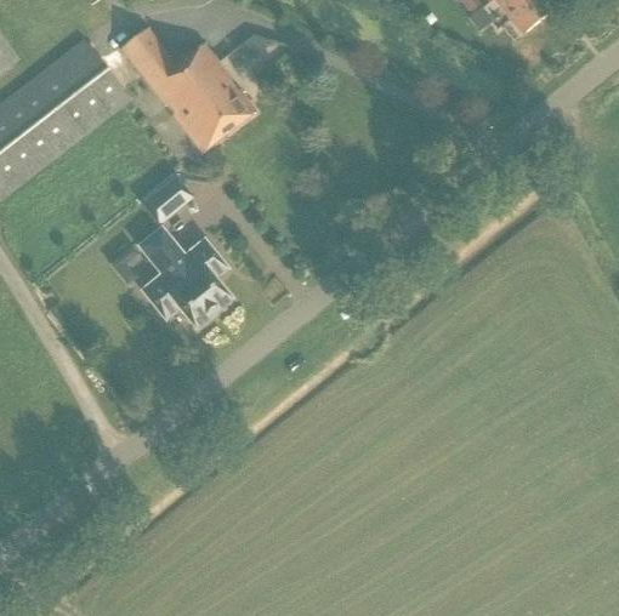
[(501,0),(527,32),(555,10),(546,0),(501,0)]
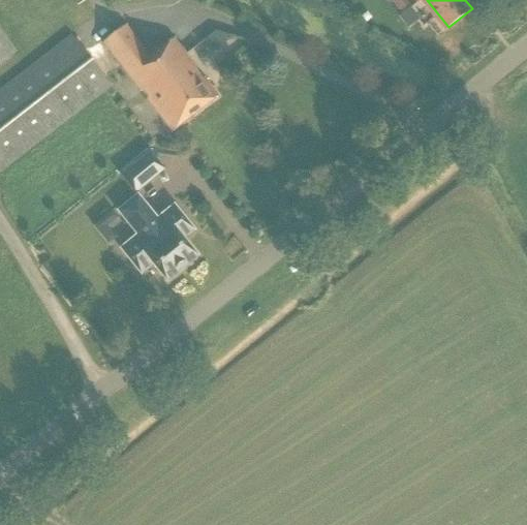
[(150,53),(127,23),(104,41),(159,113),(173,131),(198,113),(219,95),(175,37),(162,48),(160,44),(150,53)]
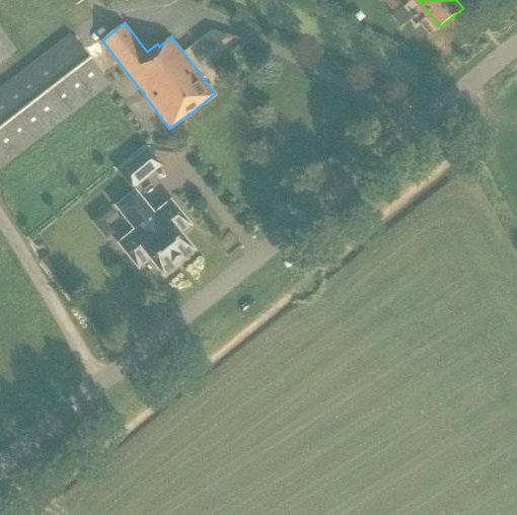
[(0,60),(17,48),(0,25),(0,60)]
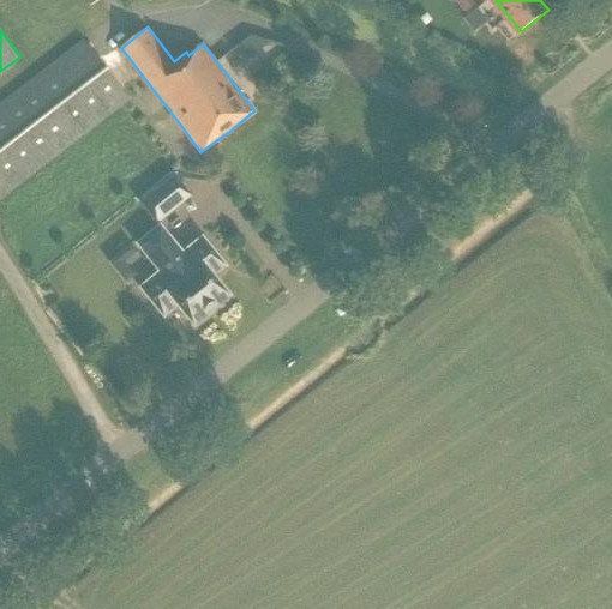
[(234,43),(251,65),(264,55),(249,34),(234,43)]
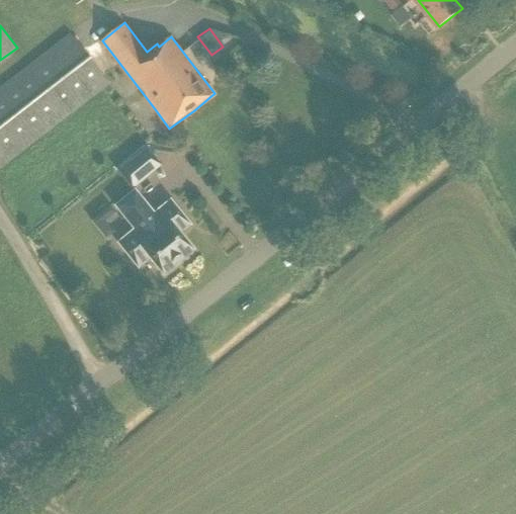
[(104,76),(85,50),(71,32),(0,87),(0,167),(76,110),(110,83),(104,76)]
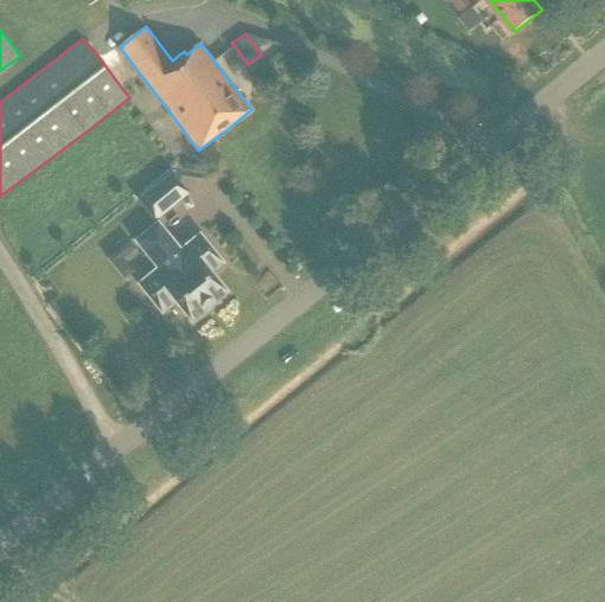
[(153,216),(186,189),(170,168),(138,196),(153,216)]
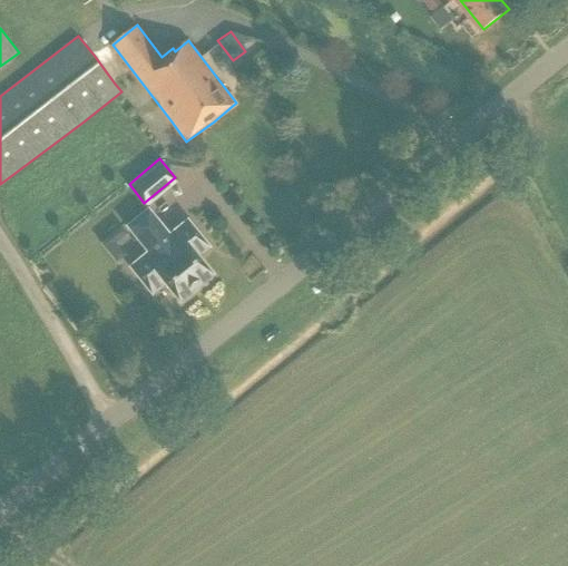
[(168,222),(186,206),(177,196),(159,213),(168,222)]
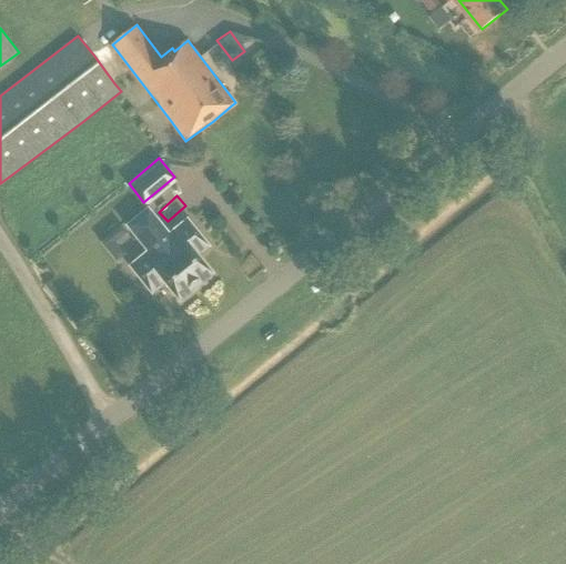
[(171,229),(149,203),(125,222),(147,249),(129,263),(153,294),(165,284),(180,303),(216,273),(202,255),(214,245),(189,214),(171,229)]
